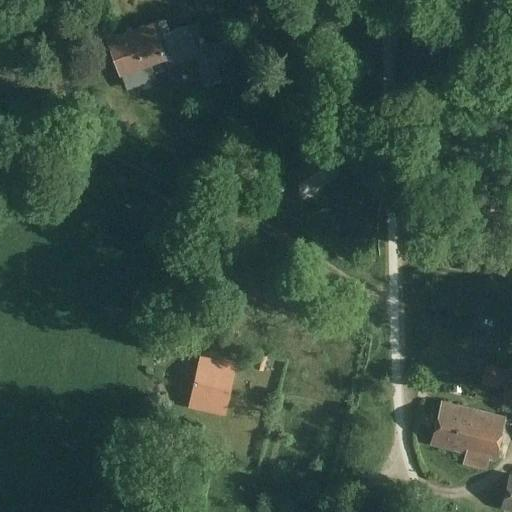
[(164,17),(154,22),(166,56),(163,57),(165,62),(194,51),(203,86),(221,82),(216,64),(235,59),(229,36),(211,42),(210,40),(204,41),(197,21),(169,31),(164,17)]
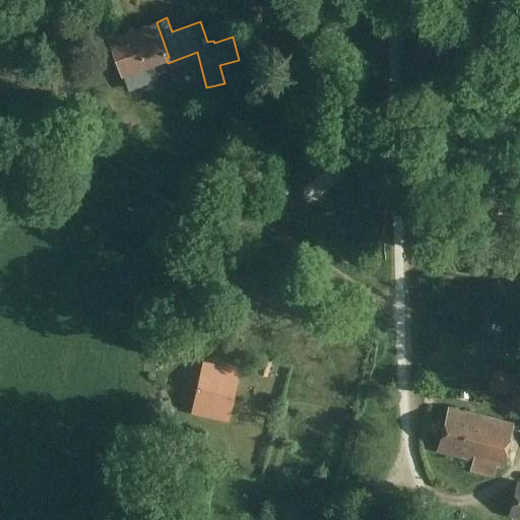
[(169,57),(156,22),(111,38),(122,73),(123,73),(152,63),(166,58),(169,57)]
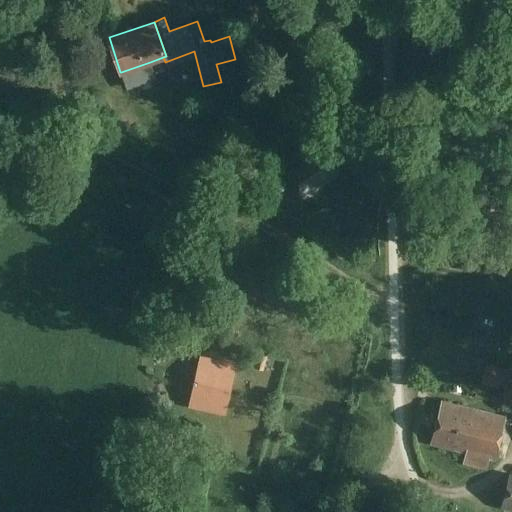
[(150,62),(121,72),(126,90),(155,79),(150,62)]
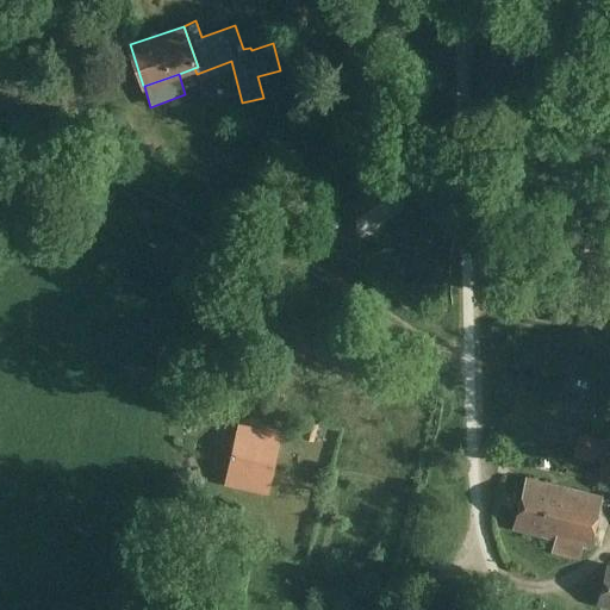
[(380,176),(338,209),(361,237),(403,206),(380,176)]
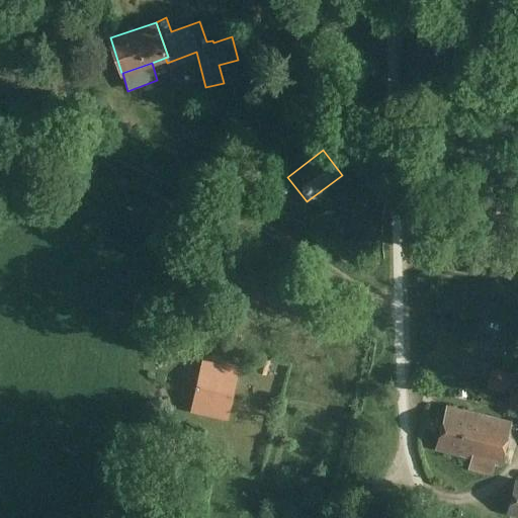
[(270,361),(261,358),(258,372),(266,374),(270,361)]
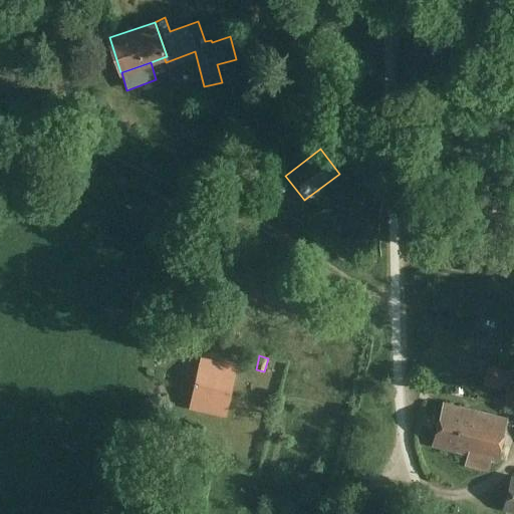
[(200,358),(190,406),(225,414),(235,367),(200,358)]
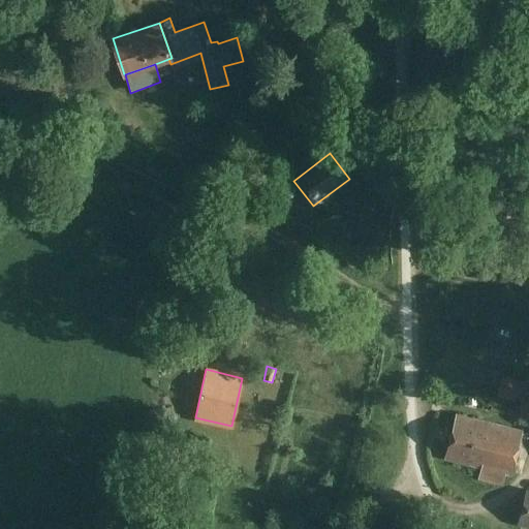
[(499,384),(497,396),(521,402),(519,412),(528,414),(528,370),(526,383),(501,377),(499,384)]
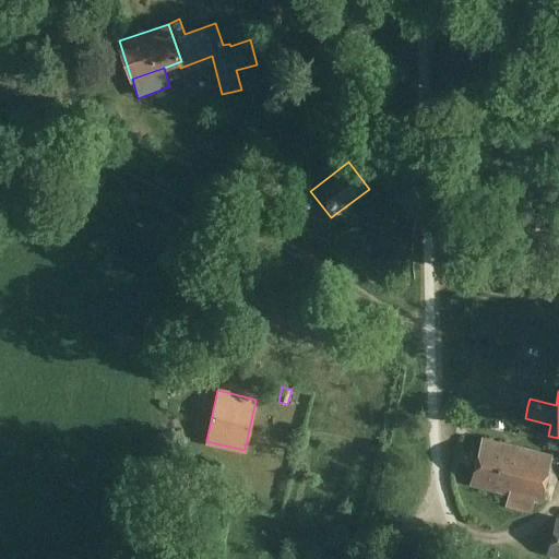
[(483,437),(471,484),(507,492),(503,504),(530,511),(532,499),(538,500),(549,454),(483,437)]
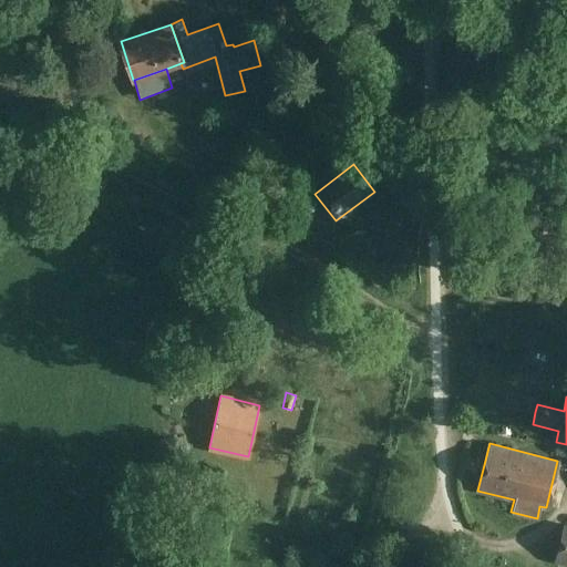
[(566,524),(565,524),(556,559),(566,562),(566,524)]
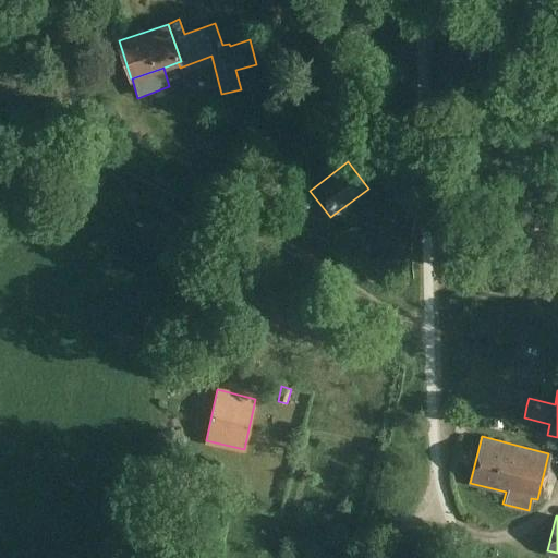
All buildings are outlined.
